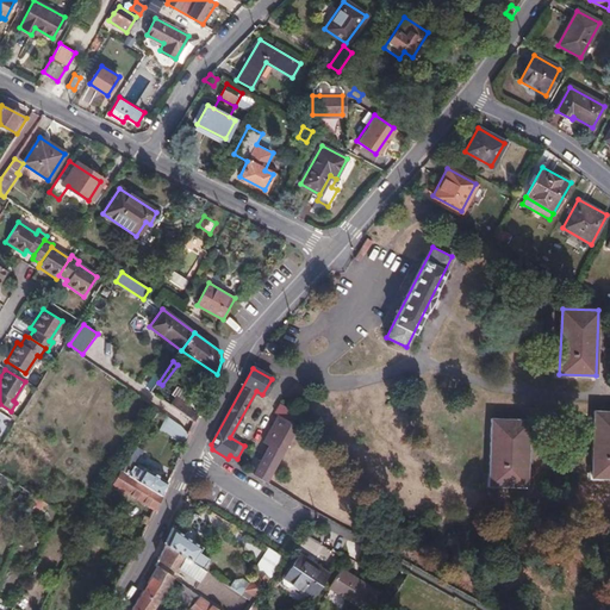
[(173,397),(156,386),(151,392),(169,404),(173,397)]
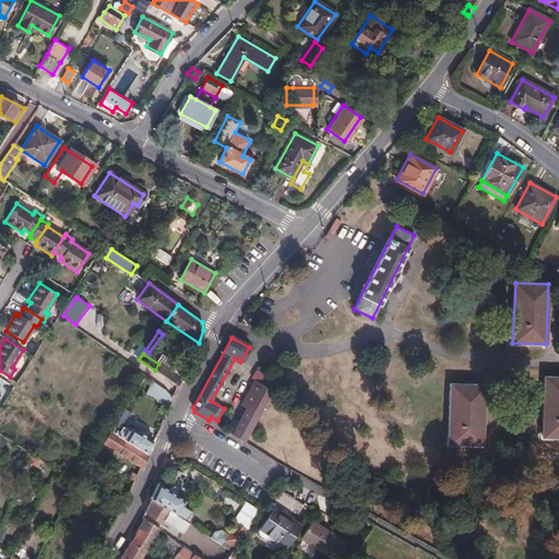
[(169,380),(174,375),(158,364),(155,370),(169,380)]
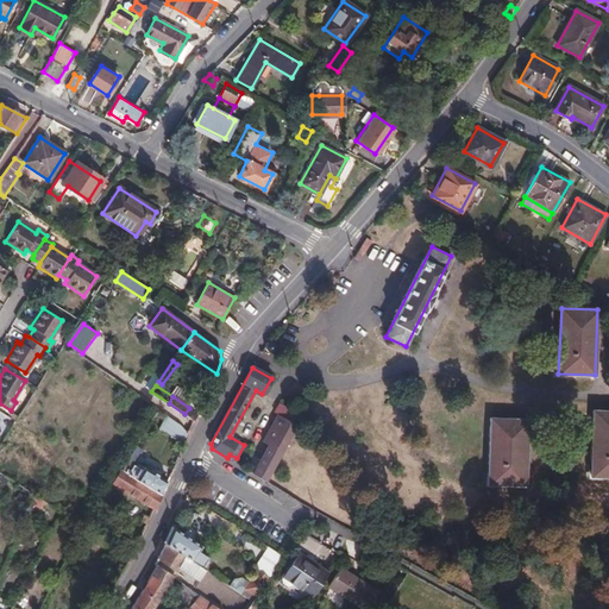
[(269,447),(253,475),(264,482),(265,482),(297,426),(294,425),(297,416),(280,405),(275,414),(278,416),(263,444),(269,447)]
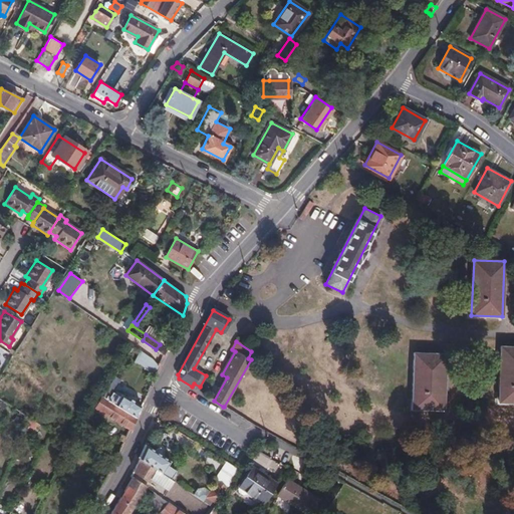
[(165,356),(168,350),(160,344),(156,349),(165,356)]
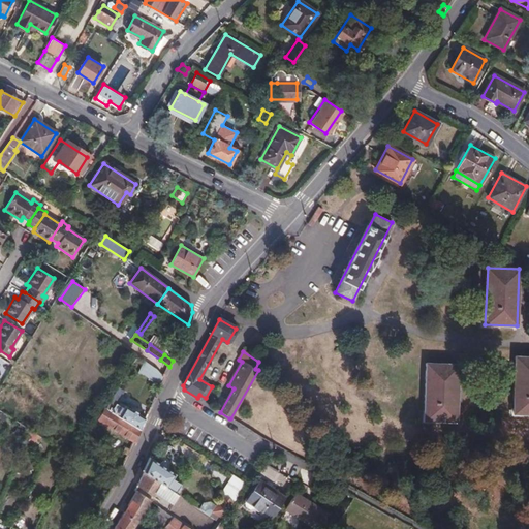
[(528,356),(516,356),(514,412),(528,413),(528,356)]
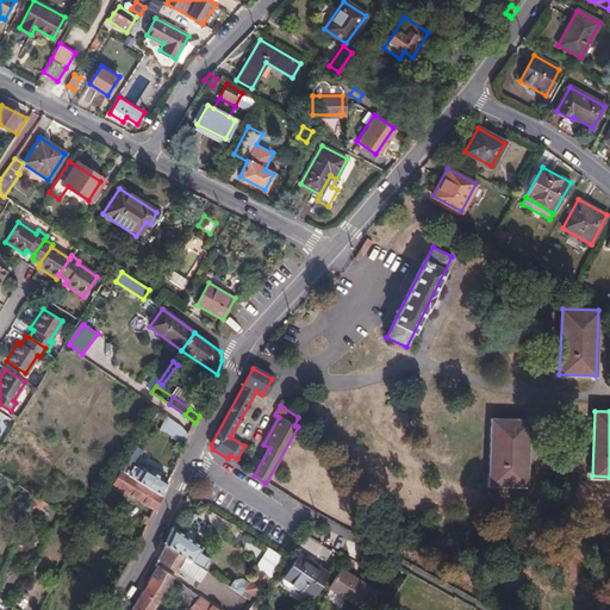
[(190,436),(175,422),(167,416),(159,431),(186,446),(190,436)]
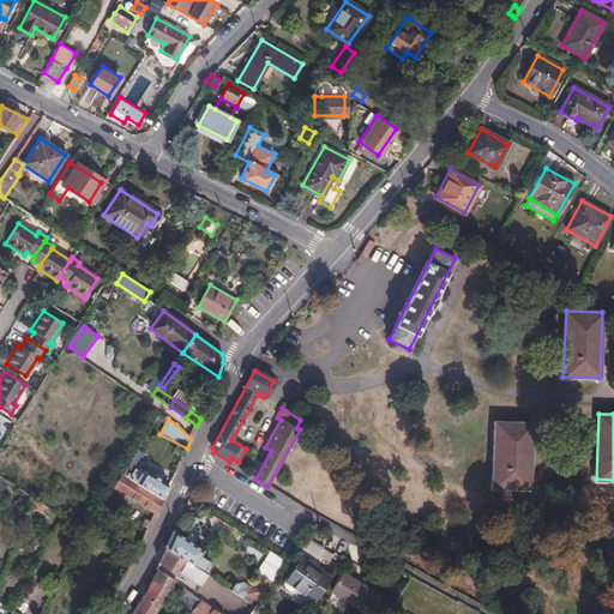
[(495,422),(493,487),(529,488),(533,423),(495,422)]
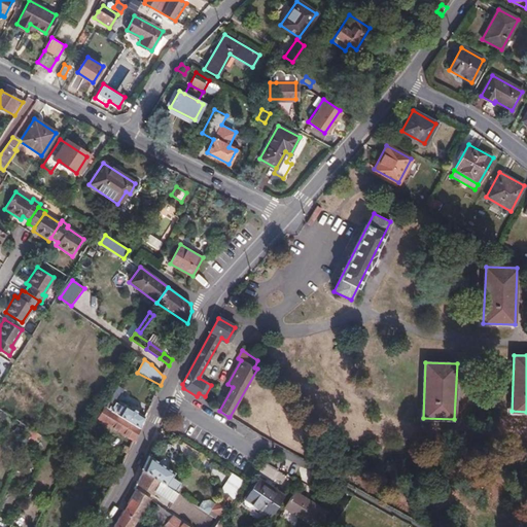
[(124,390),(118,386),(104,408),(140,428),(145,417),(137,412),(138,412),(132,408),(131,409),(125,405),(123,407),(116,402),(124,390)]
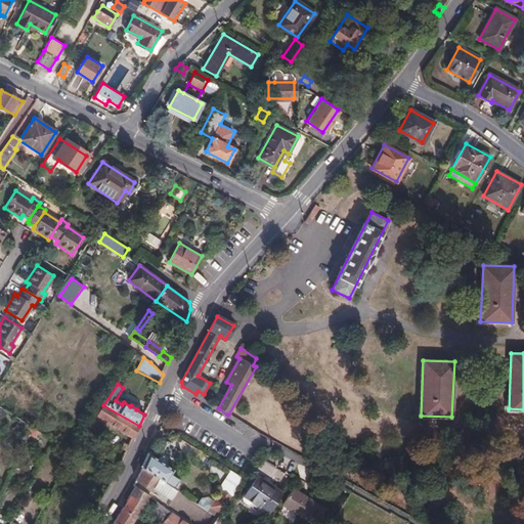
[(133,438),(139,426),(103,405),(97,416),(133,438)]
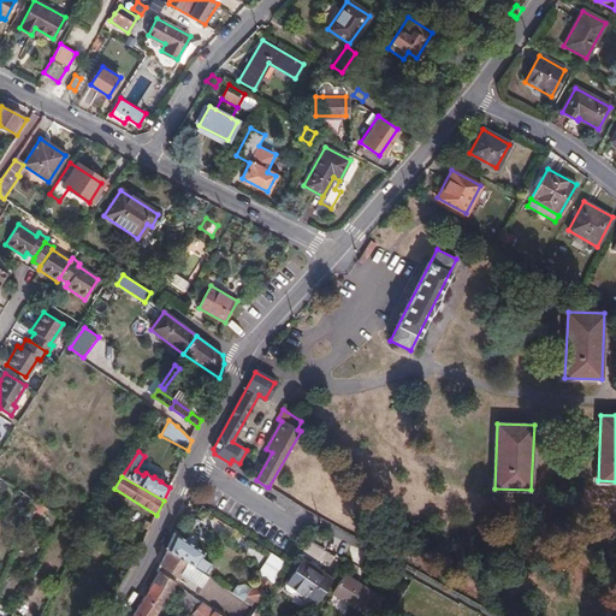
[(54,513),(34,502),(31,508),(41,514),(41,513),(51,519),(54,513)]
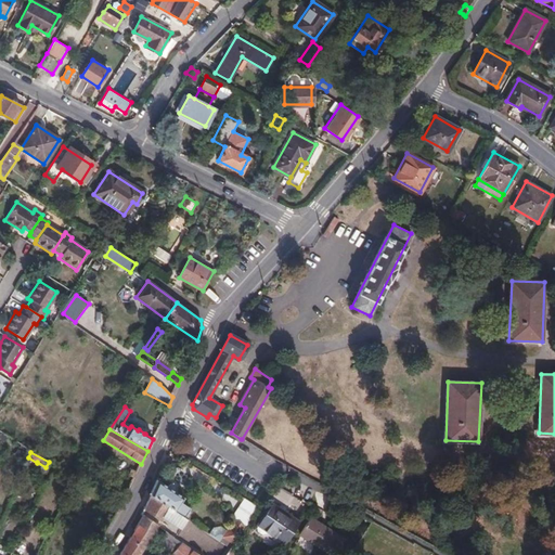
[(223,485),(198,469),(193,478),(218,493),(223,485)]
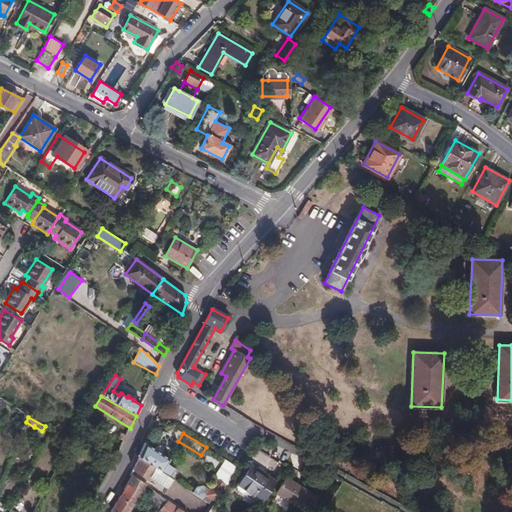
[(67,449),(70,443),(60,436),(55,442),(67,449)]
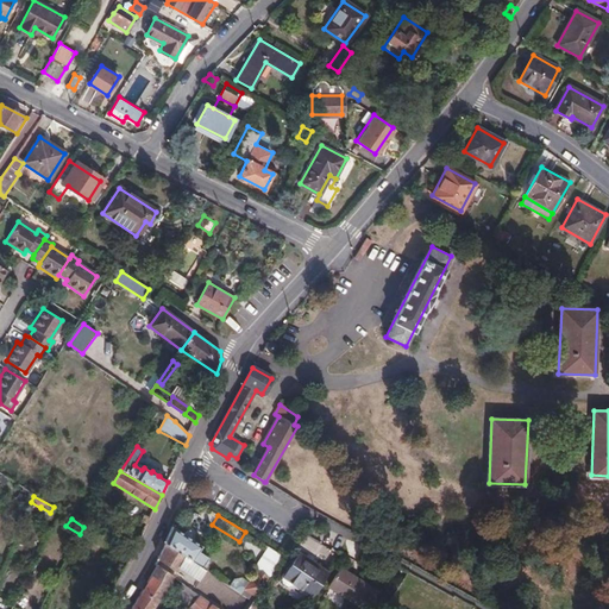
[(165,542),(184,556),(205,569),(207,565),(205,564),(208,558),(199,551),(202,546),(173,527),(165,542)]
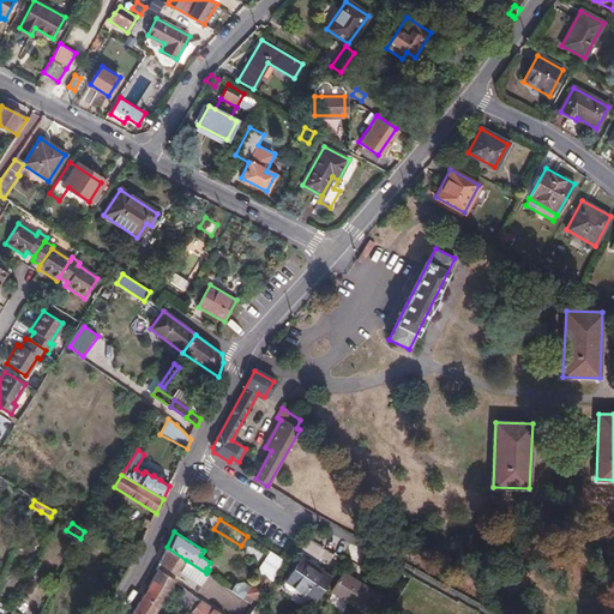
[(160,563),(161,564),(176,575),(179,571),(186,560),(167,547),(160,563)]
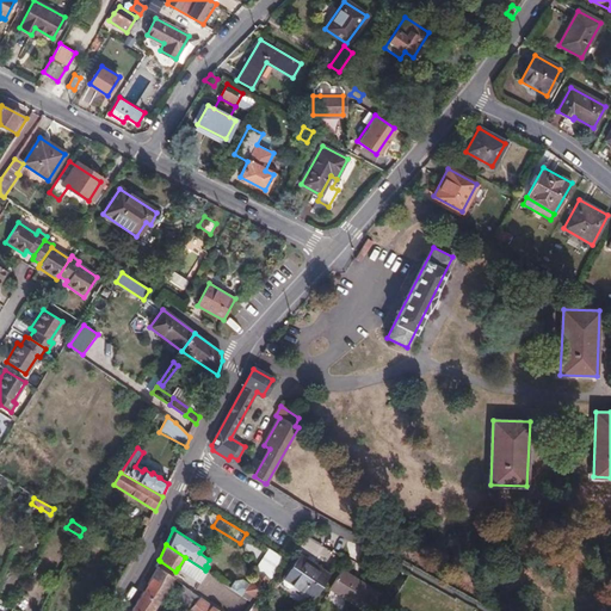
[(283,578),(314,598),(331,574),(300,554),(283,578)]
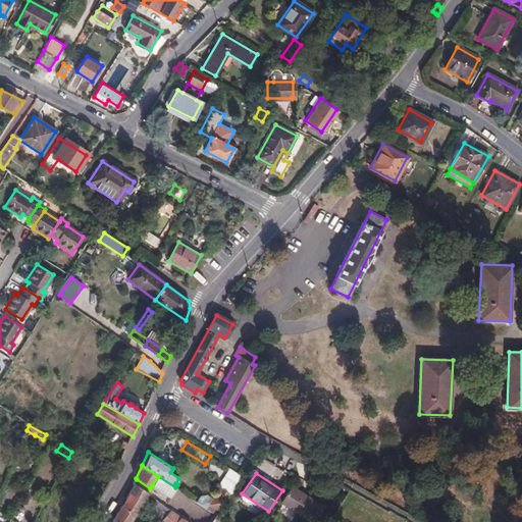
[(231,494),(241,482),(229,475),(221,488),(231,494)]
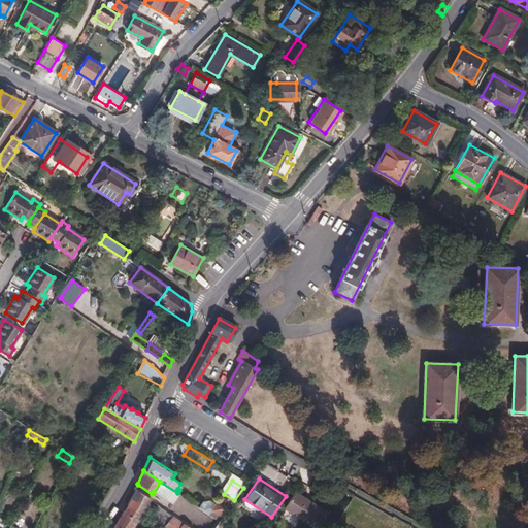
[(172,503),(177,493),(160,482),(154,491),(172,503)]
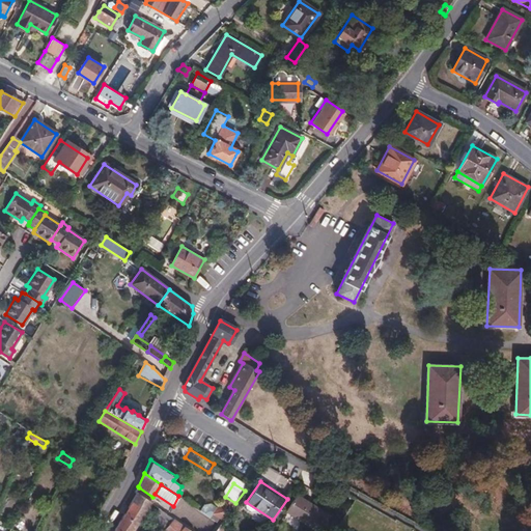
[(137,493),(115,530),(116,530),(143,530),(140,528),(142,525),(138,523),(150,502),(137,493)]
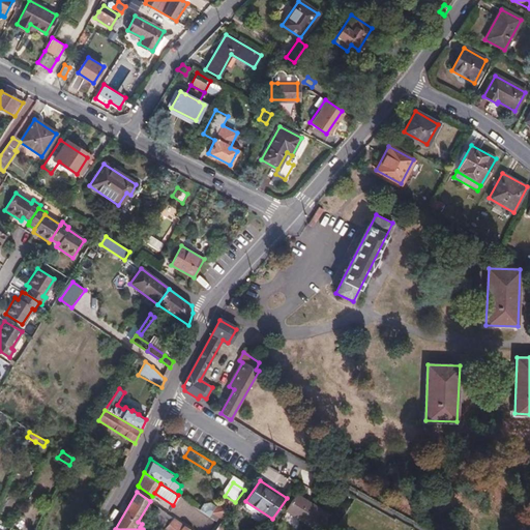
[(297,494),(286,510),(317,529),(320,529),(330,514),(297,494)]
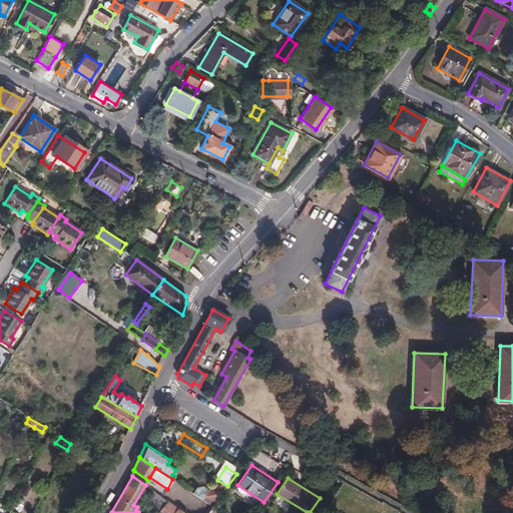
[(205,496),(216,503),(227,486),(217,480),(216,479),(206,494),(205,496)]
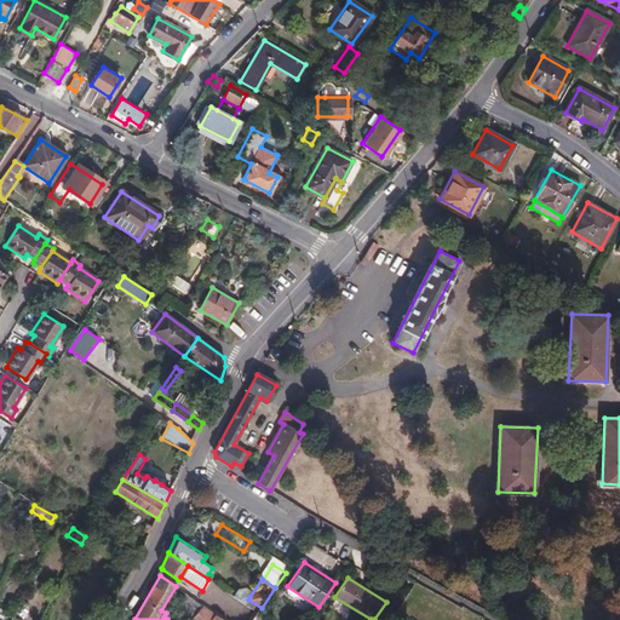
[(234,586),(229,593),(245,603),(248,600),(250,597),(234,586)]
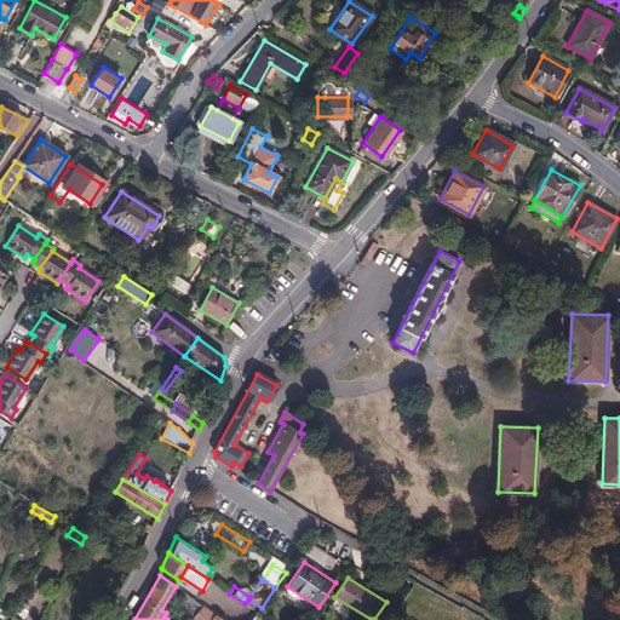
[(319,607),(287,586),(286,589),(286,593),(292,596),(296,596),(316,610),(319,607)]
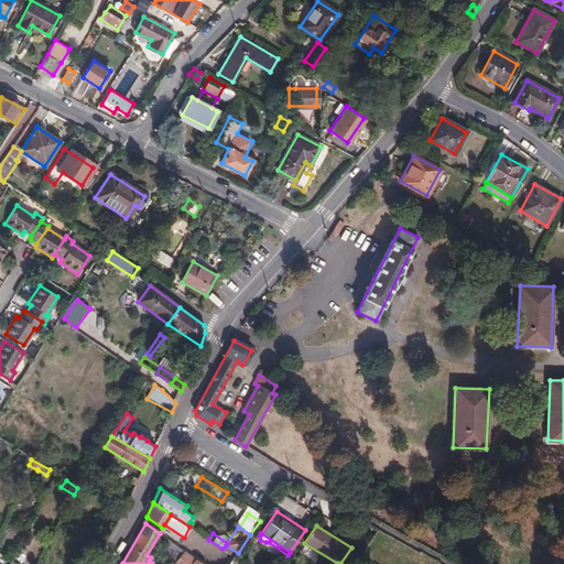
[(174,563),(184,551),(169,540),(159,553),(174,563)]
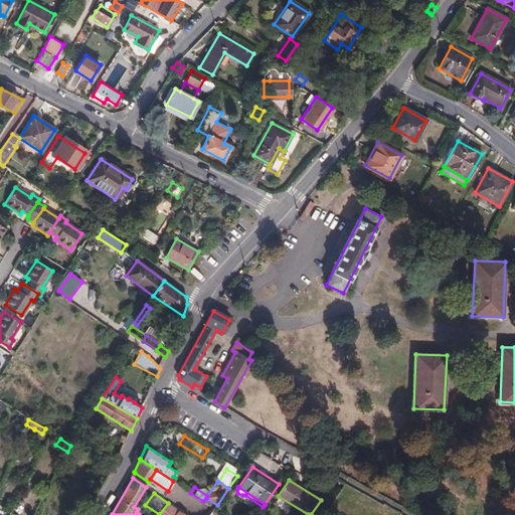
[(185,514),(168,503),(159,514),(158,514),(185,514)]
